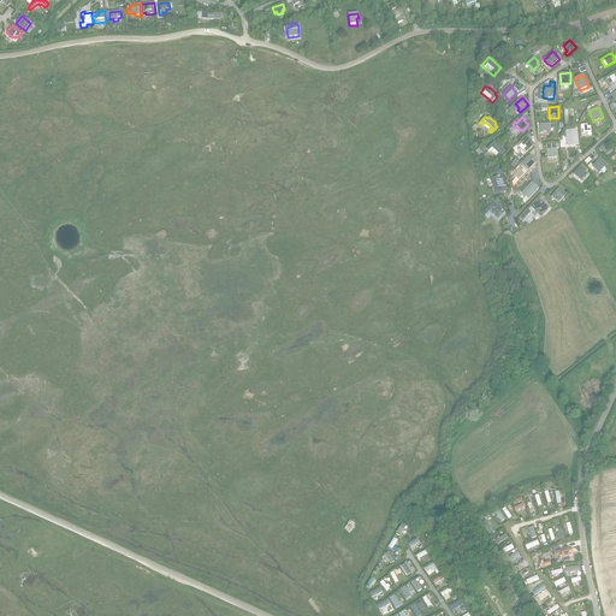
[(550,135),(549,124),(539,124),(540,134),(543,134),(543,131),(546,131),(546,135),(550,135)]
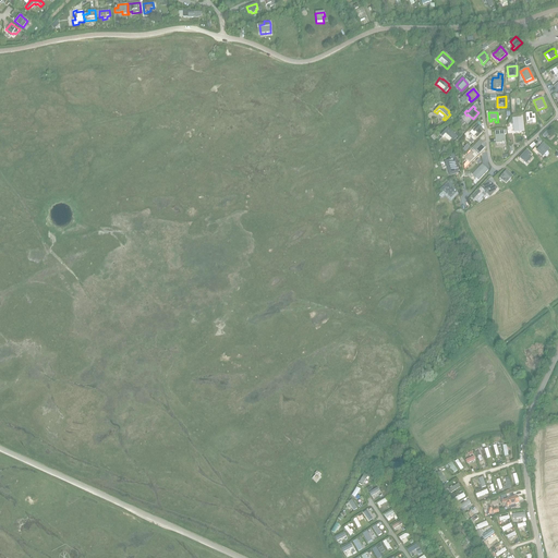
[(532,113),(526,113),(526,122),(530,121),(530,120),(533,120),(533,123),(535,122),(534,114),(532,114),(532,113)]
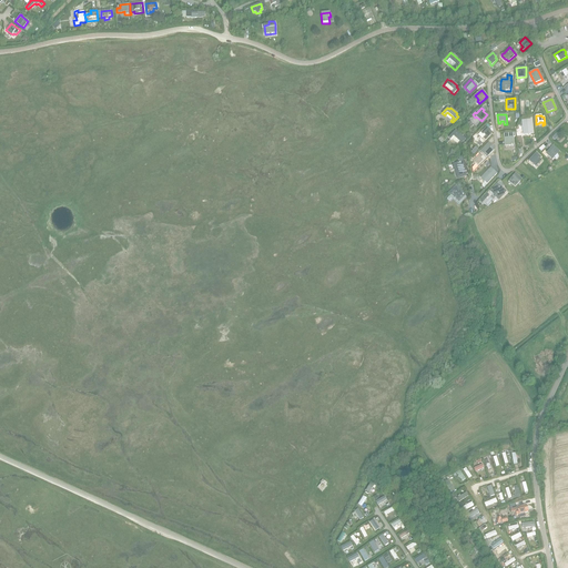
[(529,132),(529,133),(533,133),(530,120),(523,121),(524,132),(529,132)]
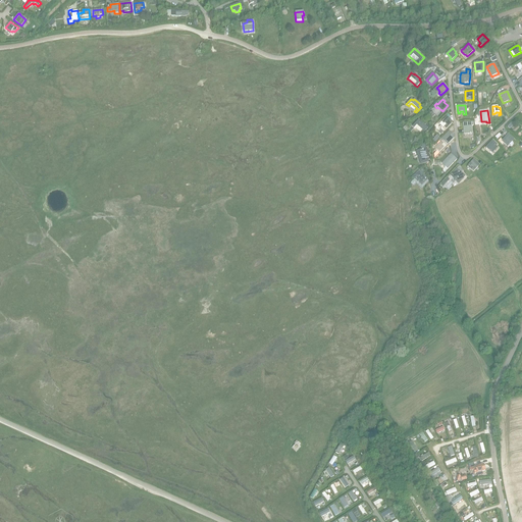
[(451,123),(453,122),(448,116),(447,117),(441,122),(445,126),(444,127),(446,129),(451,123)]
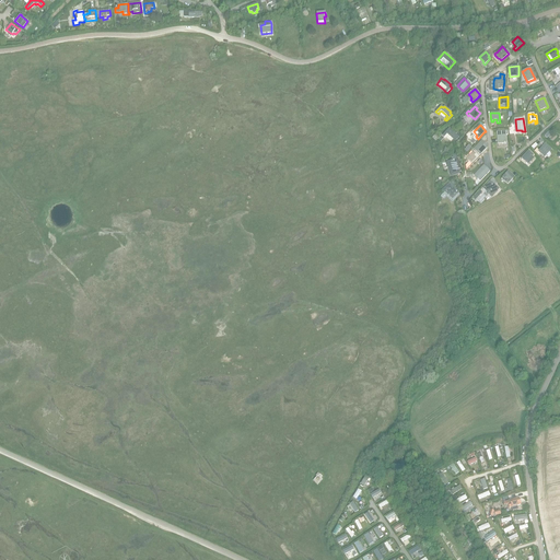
[(448,128),(442,136),(444,138),(445,137),(447,135),(454,140),(452,142),(451,143),(453,146),(459,138),(448,128)]
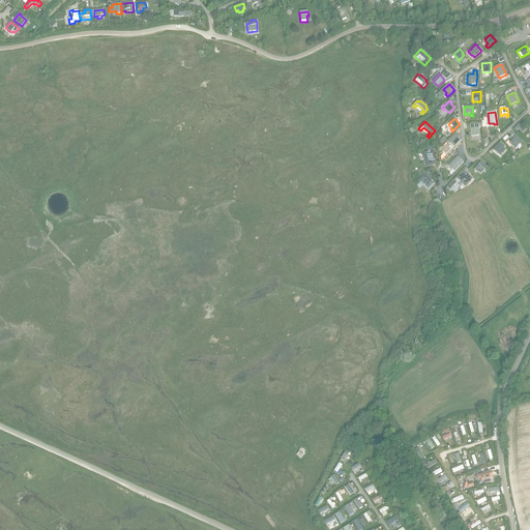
[(478,127),(480,127),(479,123),(469,124),(471,136),(479,135),(478,127)]
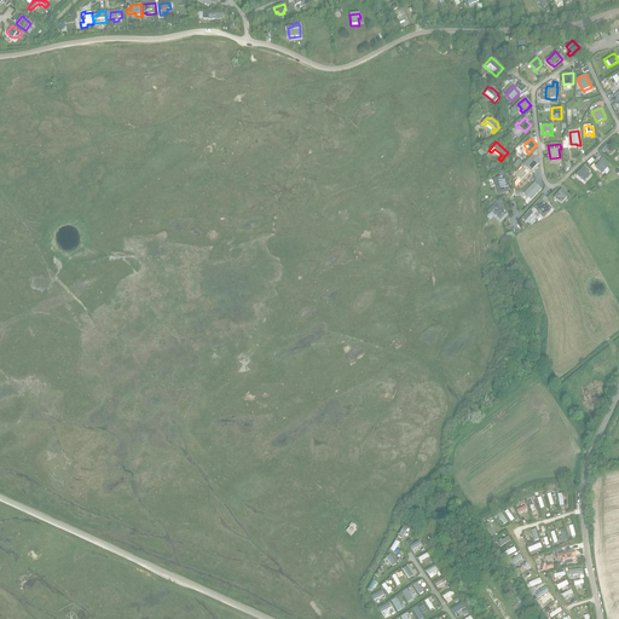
[(528,168),(531,171),(539,162),(532,155),(525,162),(524,163),(528,168)]
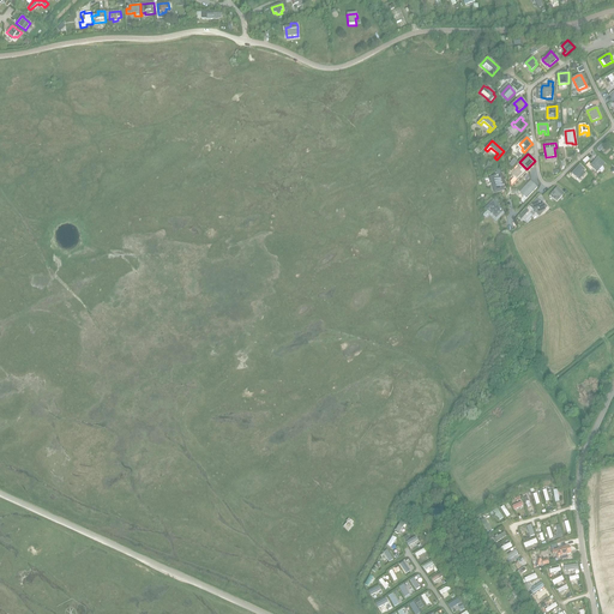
[(594,170),(596,172),(602,166),(601,163),(602,162),(597,157),(590,164),(595,169),(594,170)]
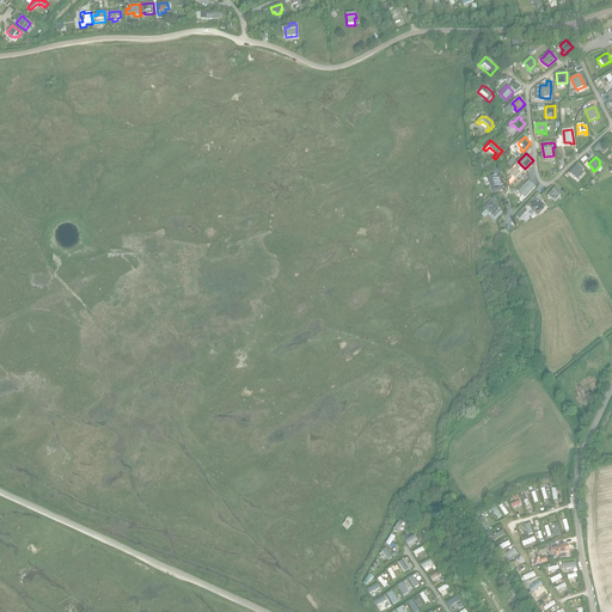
[(570,172),(575,176),(575,177),(577,179),(583,172),(581,170),(582,169),(577,165),(570,172)]
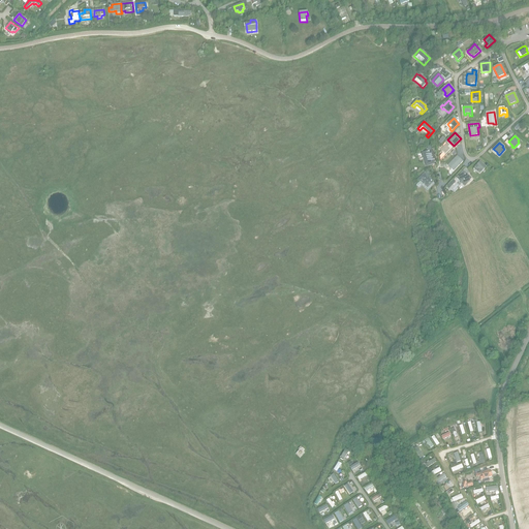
[(431,150),(422,153),(423,156),(424,156),(427,165),(435,162),(431,150)]
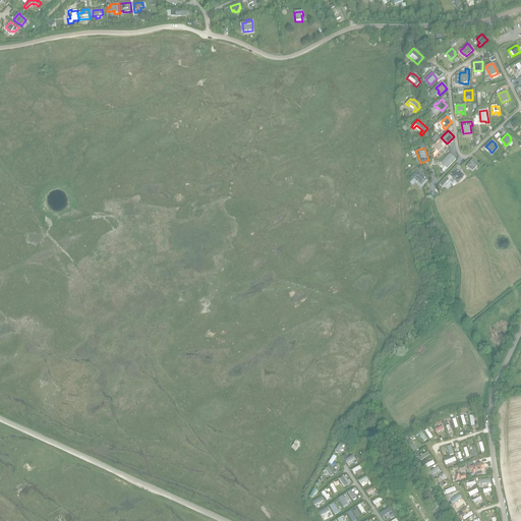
[(450,154),(441,163),(447,168),(455,159),(450,154)]
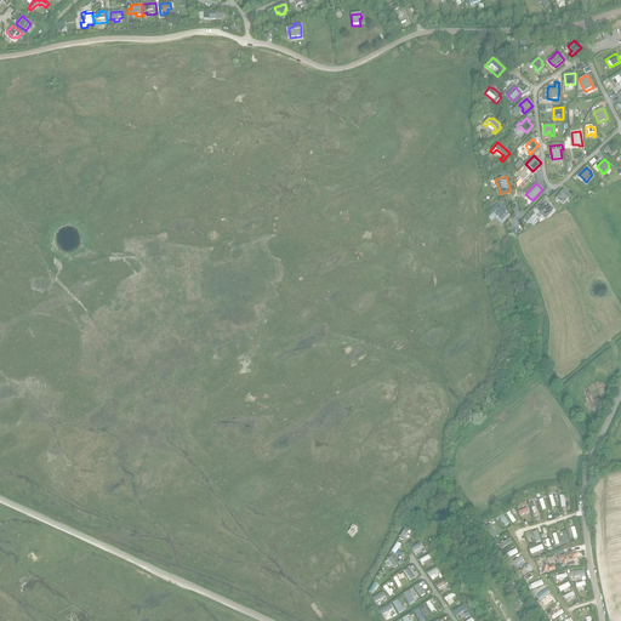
[(564,189),(557,197),(559,199),(562,198),(563,199),(562,201),(560,203),(563,205),(571,197),(564,189)]
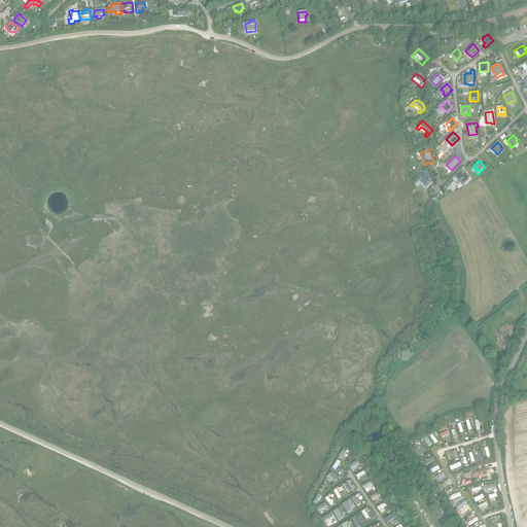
[(463,169),(455,177),(460,183),(463,179),(466,181),(469,178),(465,174),(467,173),(463,169)]
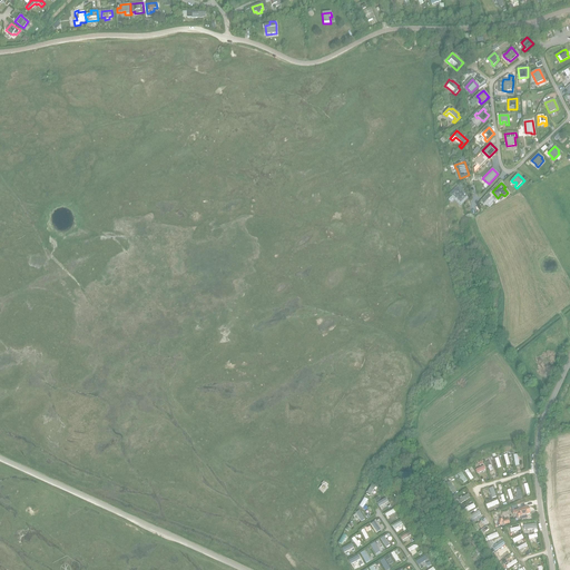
[(457,186),(449,194),(451,197),(452,196),(460,204),(467,197),(457,186)]
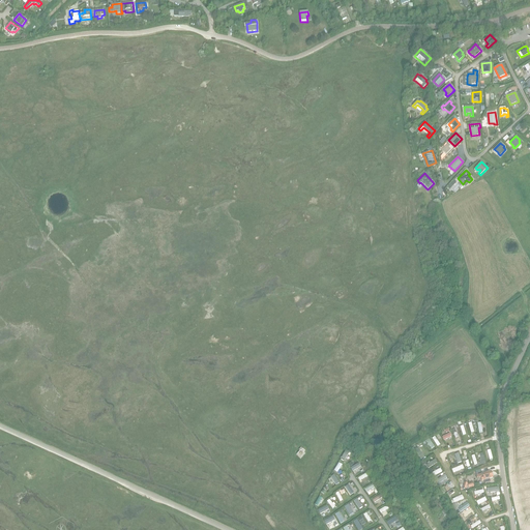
[(429,439),(425,441),(431,449),(434,447),(429,439)]
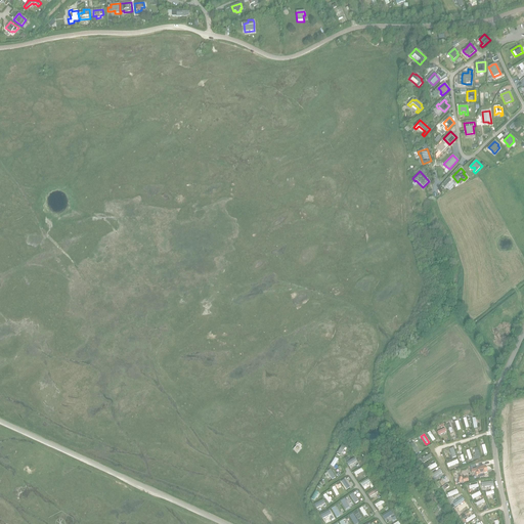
[(346,446),(342,444),(336,454),(340,456),(346,446)]
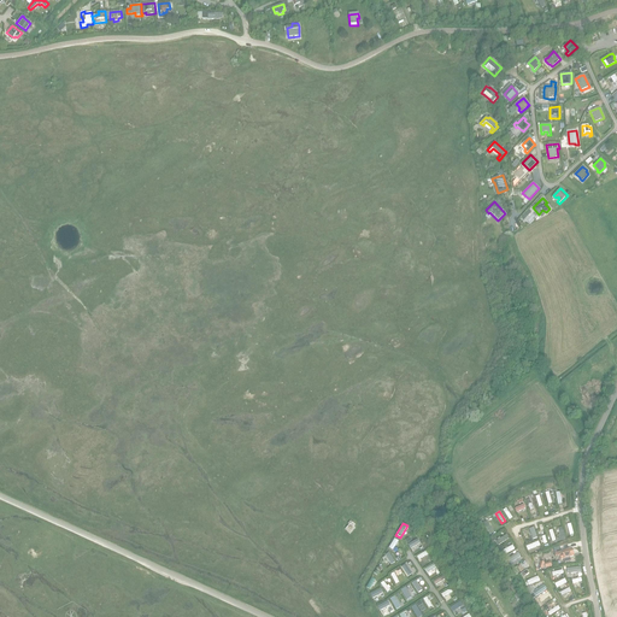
[(506,535),(495,542),(498,546),(509,539),(506,535)]
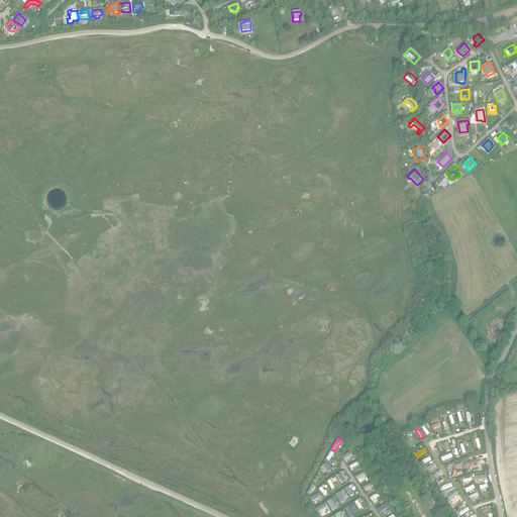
[(333,453),(330,451),(325,459),(328,461),(333,453)]
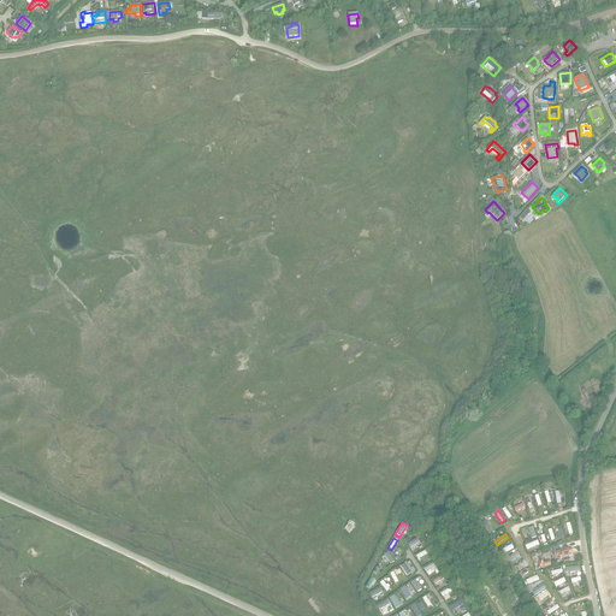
[(554,552),(555,556),(560,555),(560,558),(563,558),(564,562),(570,561),(569,556),(573,556),(570,548),(561,550),(561,551),(554,552)]
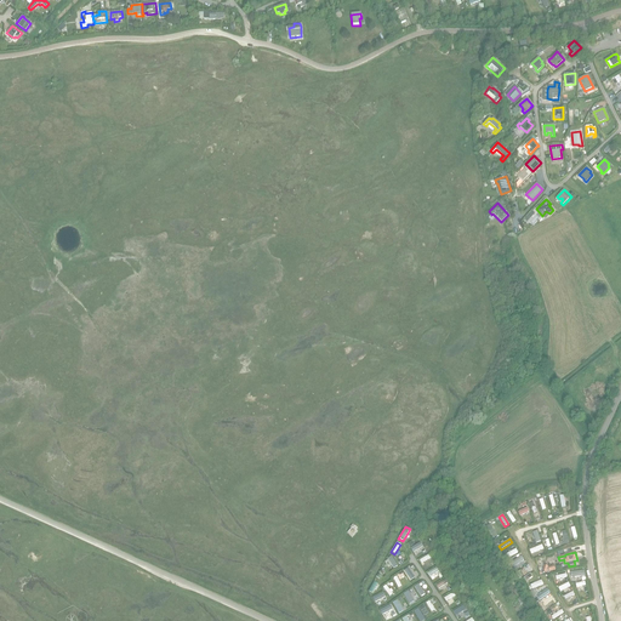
[(397,567),(391,557),(387,559),(393,569),(397,567)]
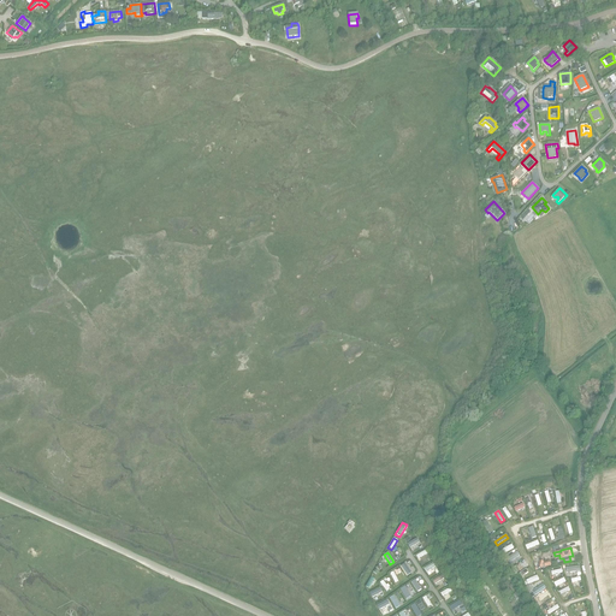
[(409,573),(403,563),(400,566),(406,575),(409,573)]
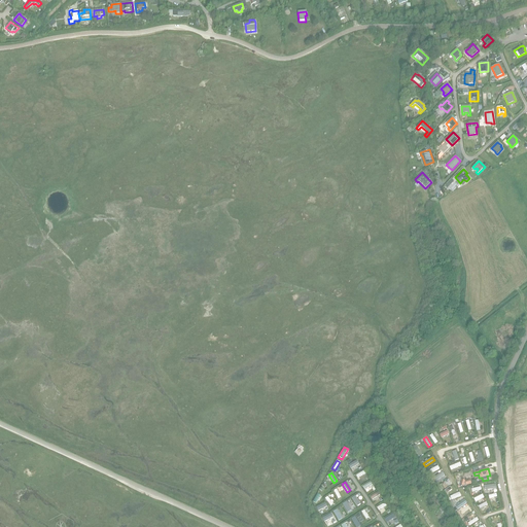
[(369,497),(371,500),(380,495),(378,491),(369,497)]
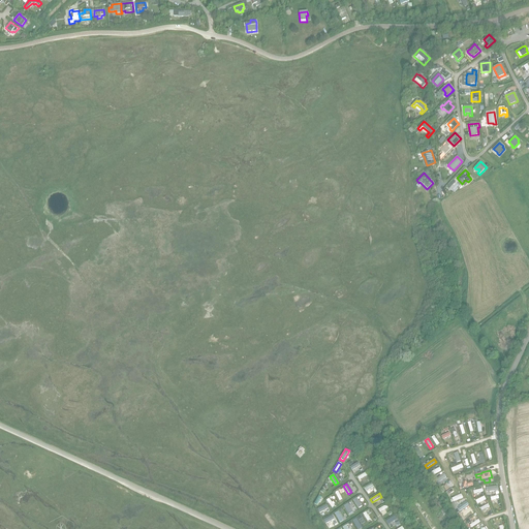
[(334,506),(328,499),(325,501),(331,508),(334,506)]
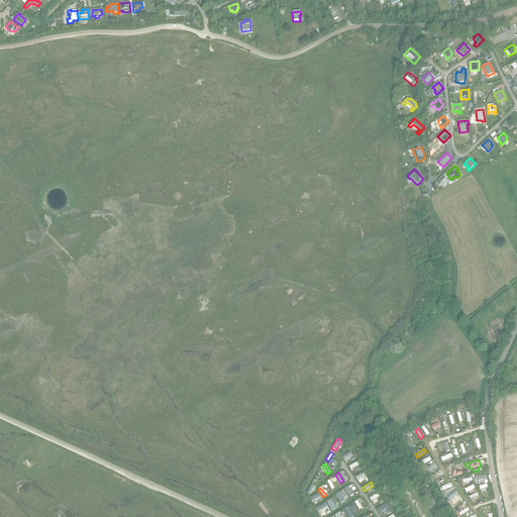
[(343,501),(338,493),(335,495),(340,503),(343,501)]
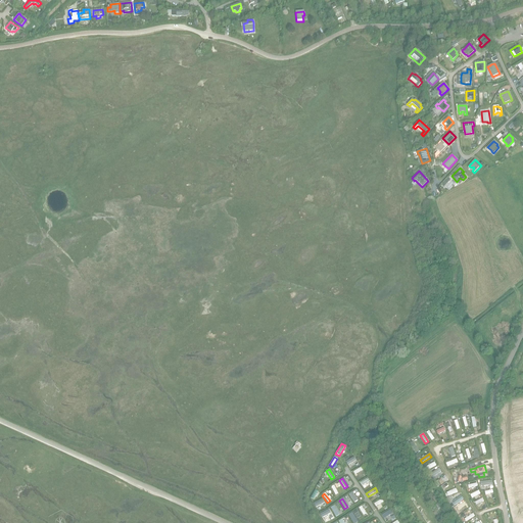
[(333,506),(330,508),(335,517),(338,515),(333,506)]
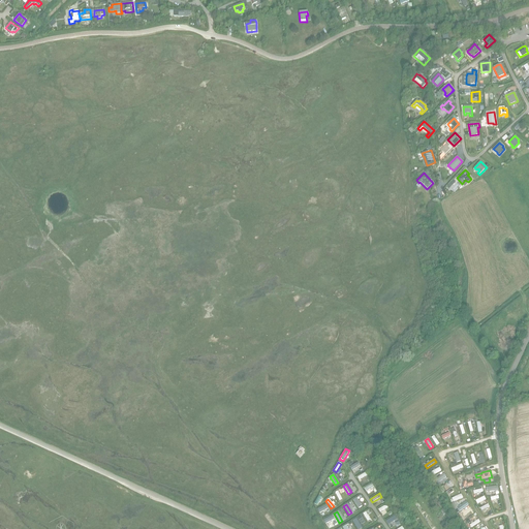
[(477,520),(469,525),(471,528),(479,523),(477,520)]
